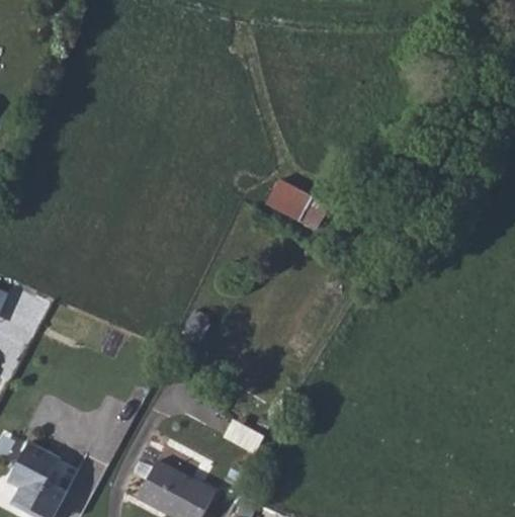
[(327,208),(276,178),(263,201),(314,232),(327,208)]
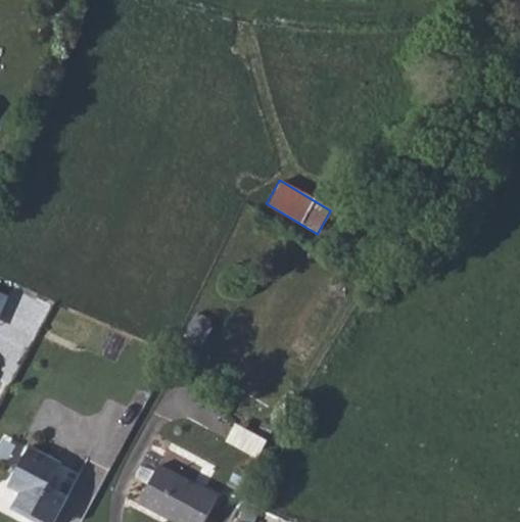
[(263,440),(234,425),(226,440),(254,456),(263,440)]
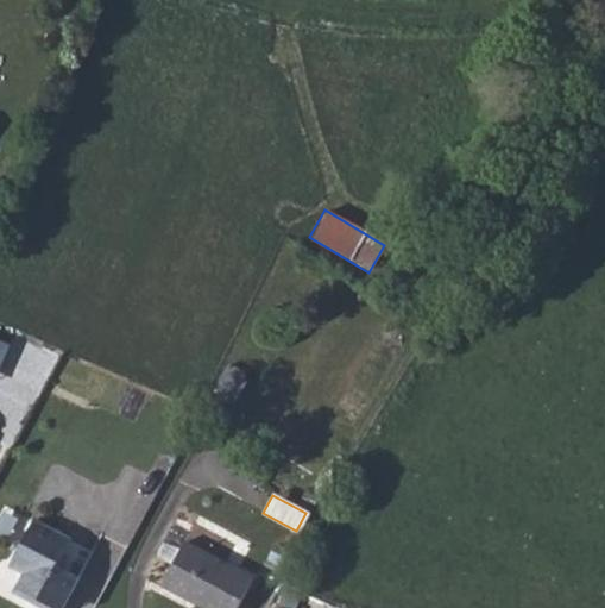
[(69,540),(32,520),(7,565),(21,574),(13,589),(14,594),(32,603),(37,602),(48,607),(60,607),(77,577),(56,565),(69,540)]
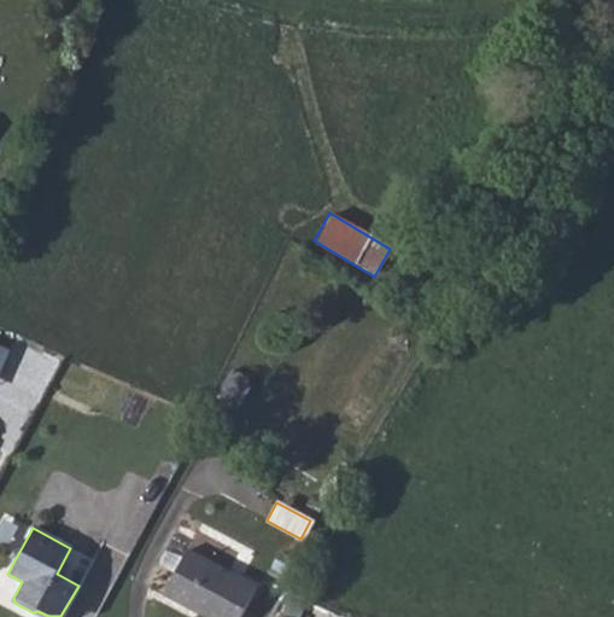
[(162,594),(203,616),(238,616),(256,587),(186,549),(162,594)]
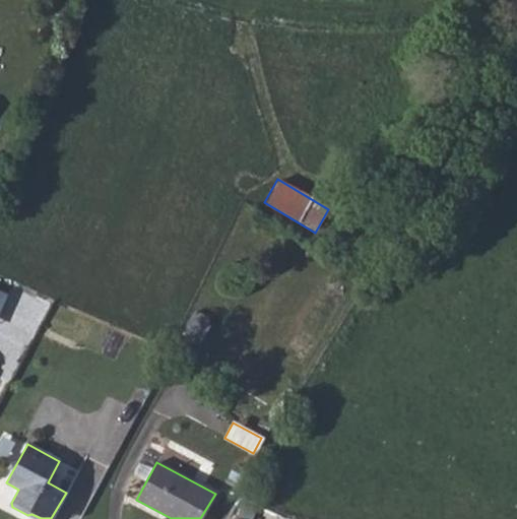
[(250,518),(255,509),(242,504),(235,518),(250,518)]
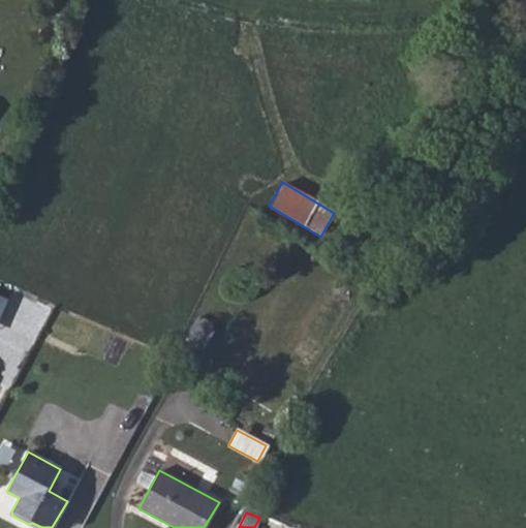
All buildings are outlined.
